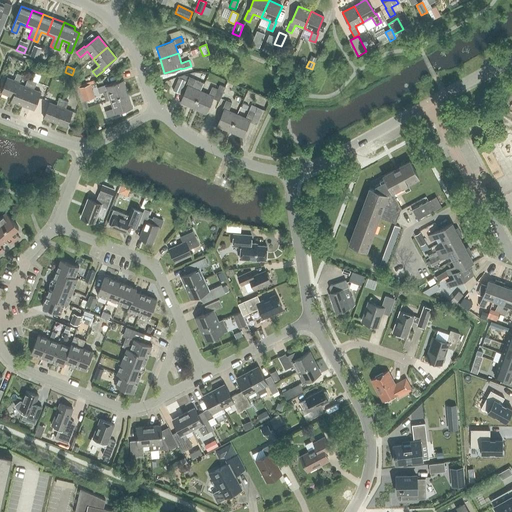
[(14,80),(7,77),(1,93),(12,97),(18,84),(22,75),(17,73),(14,80)]
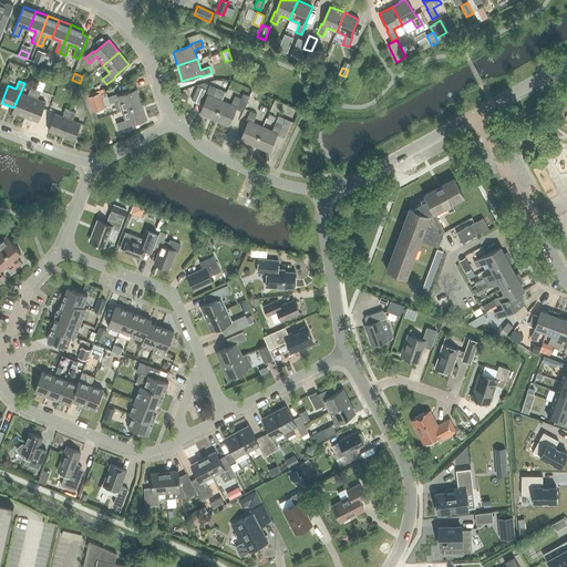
[(195,92),(191,100),(199,104),(203,95),(208,84),(204,83),(197,85),(195,92)]
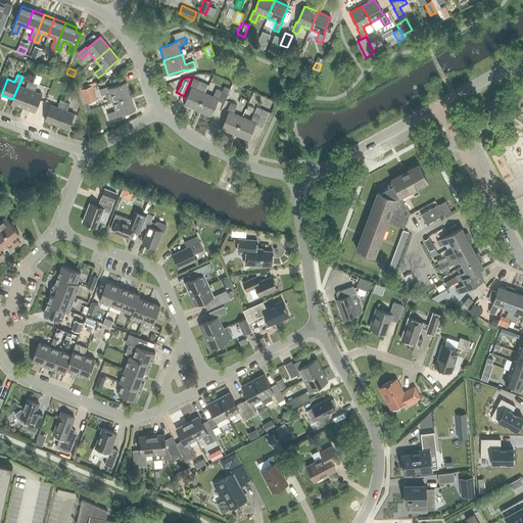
[(197,111),(205,93),(195,89),(199,81),(193,79),(189,88),(191,89),(184,105),(197,111)]
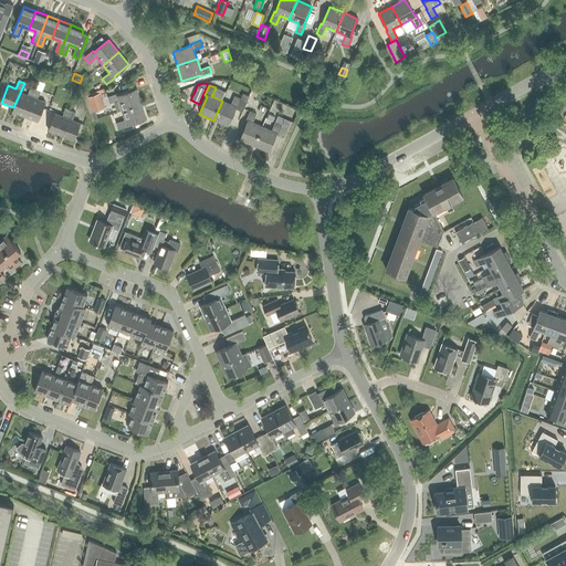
[(27,95),(20,93),(13,107),(12,112),(24,117),(35,90),(30,87),(27,95)]
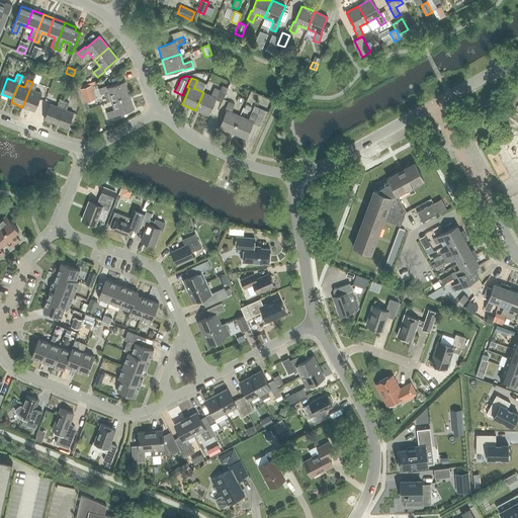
[(36,83),(32,82),(22,107),(34,111),(41,93),(34,90),(36,83)]
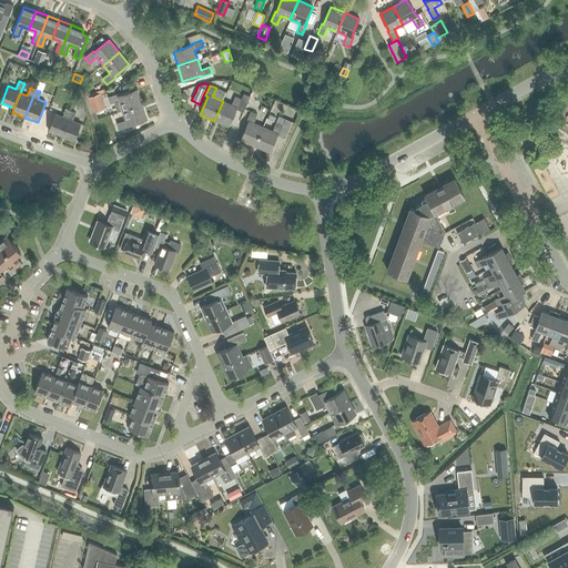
[(110,104),(119,101),(122,111),(142,104),(138,90),(119,95),(119,94),(108,98),(110,104)]
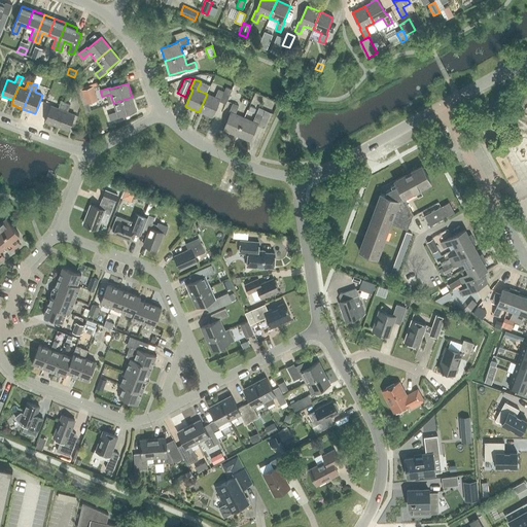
[(86,104),(98,100),(93,86),(78,92),(85,112),(89,111),(86,104)]
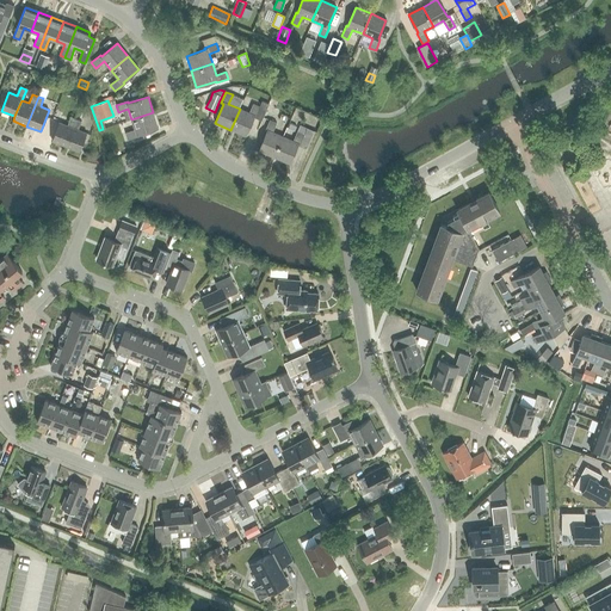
[(250,113),(240,109),(230,130),(245,136),(253,117),(261,121),(269,104),(261,102),(259,106),(253,104),(250,113)]
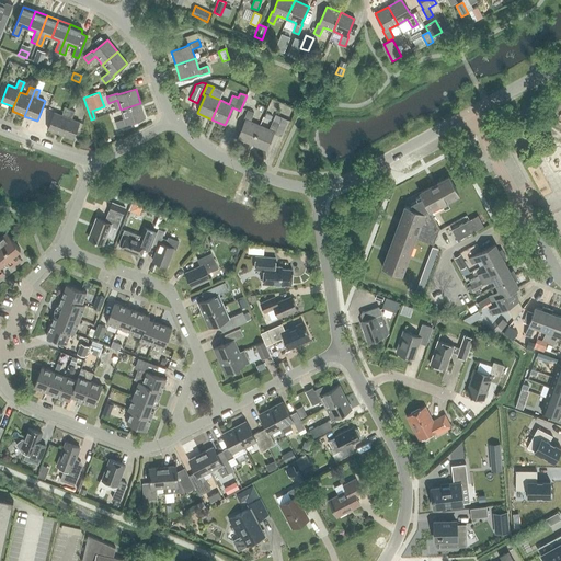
[(73,99),(71,106),(77,109),(80,101),(73,99)]
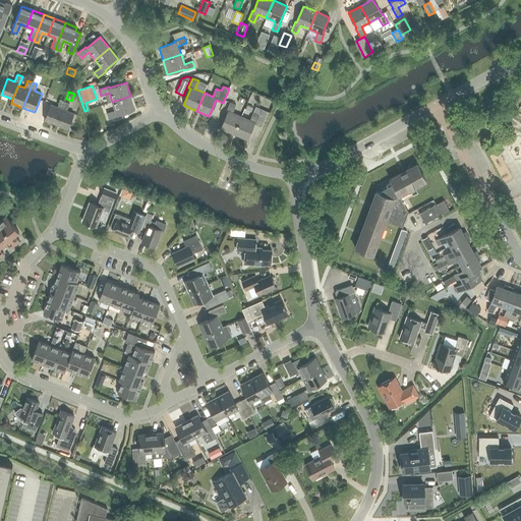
[(118,115),(134,109),(130,96),(112,102),(115,111),(107,113),(109,119),(118,116),(118,115)]
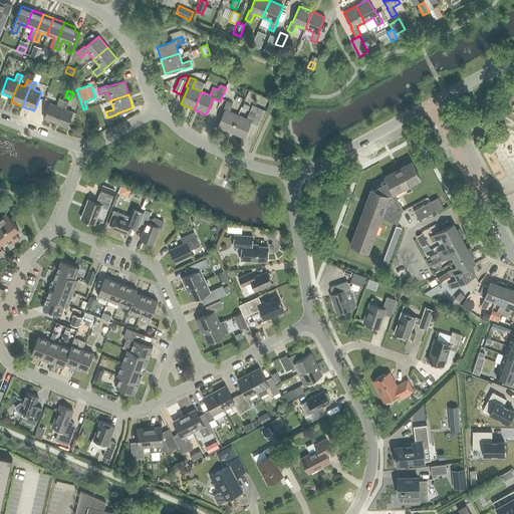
[(43,118),(55,123),(64,100),(59,98),(56,105),(50,102),(43,118)]
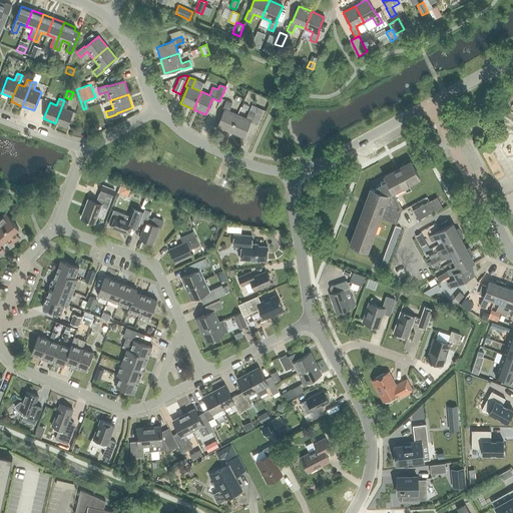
[(64,100),(55,123),(66,127),(72,111),(65,109),(68,102),(64,100)]
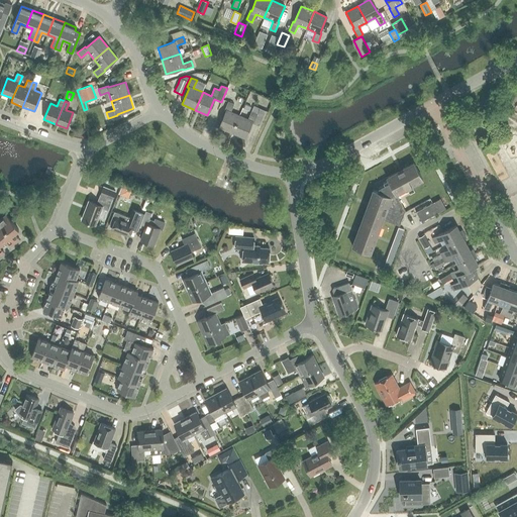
[(225,111),(218,127),(231,133),(239,116),(230,112),(234,104),(228,101),(224,111),(225,111)]
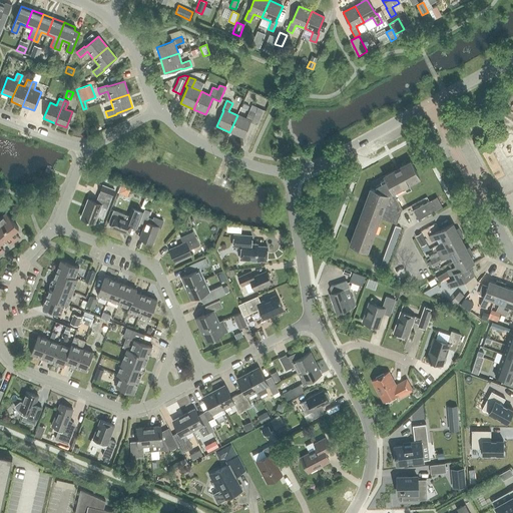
[(251,105),(245,118),(237,115),(229,132),(242,137),(249,122),(257,125),(264,110),(251,105)]
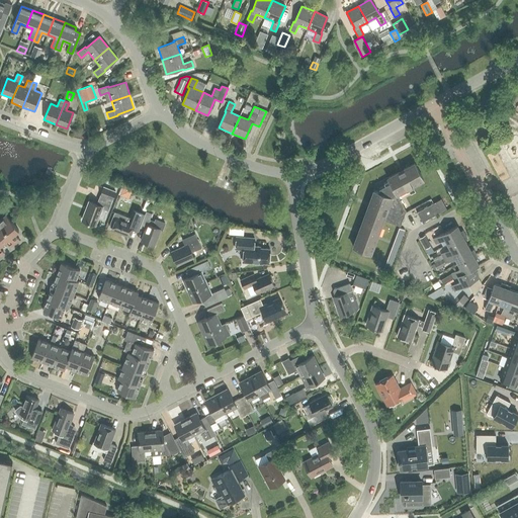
[(378,192),(374,190),(353,247),(371,253),(383,220),(400,226),(406,210),(398,194),(423,180),(414,163),(387,178),(391,182),(379,188),(378,192)]
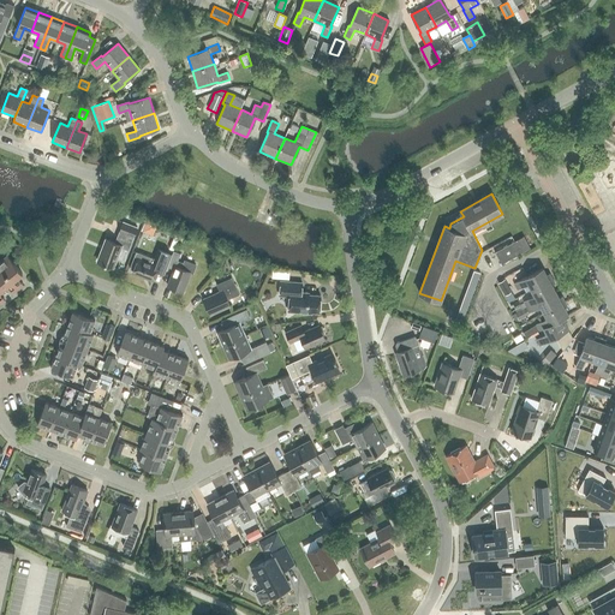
[(148,220),(145,231),(157,234),(161,224),(148,220)]
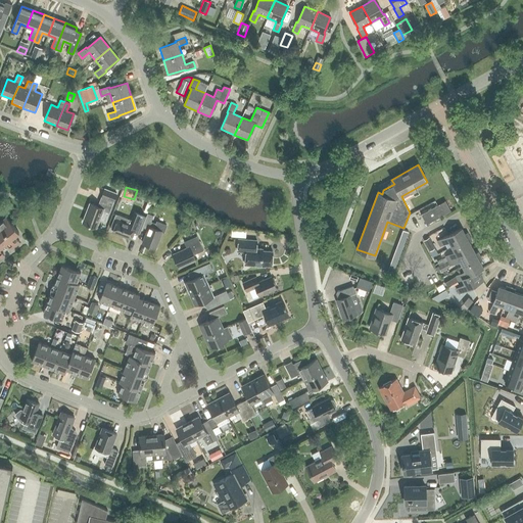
[(113,201),(116,193),(104,189),(97,206),(90,203),(83,222),(96,227),(102,210),(109,212),(113,201)]
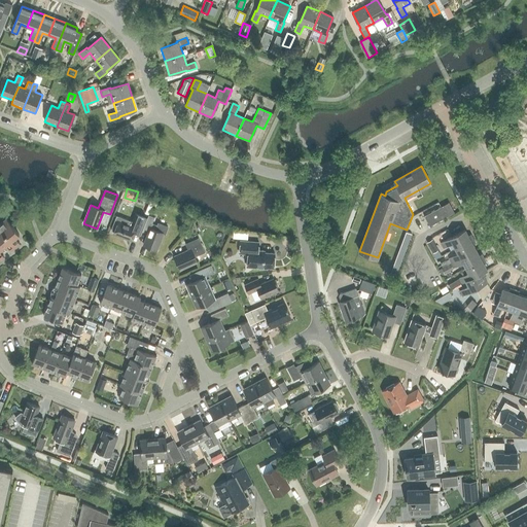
[(150,199),(148,205),(145,213),(148,215),(153,201),(154,200),(150,199)]
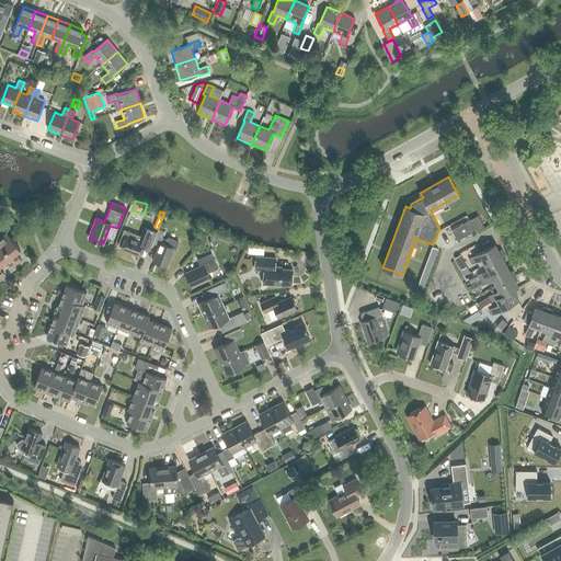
[(478,216),(472,219),(451,230),(457,241),(483,226),(478,216)]
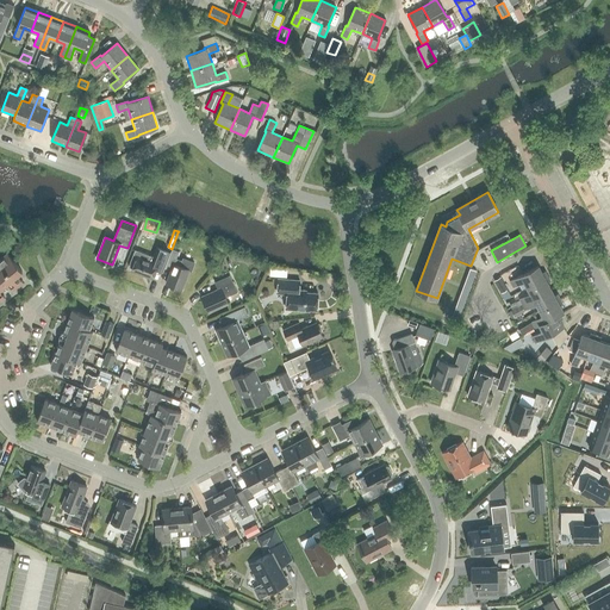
[(132,268),(131,271),(151,278),(155,269),(162,273),(170,253),(156,248),(153,257),(135,250),(129,267),(132,268)]
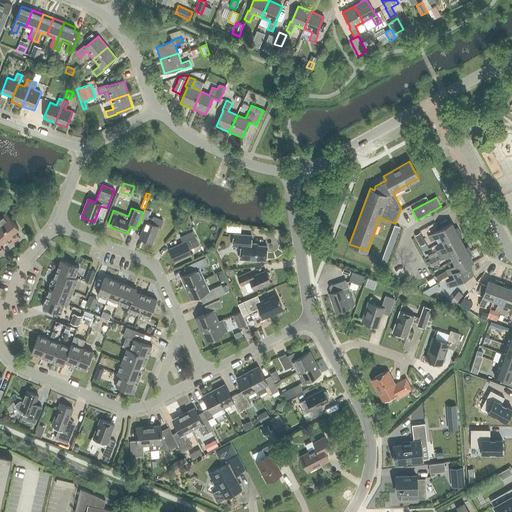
[(145,224),(139,238),(152,243),(158,227),(160,227),(163,221),(154,217),(153,219),(148,217),(150,211),(144,209),(139,222),(145,224)]
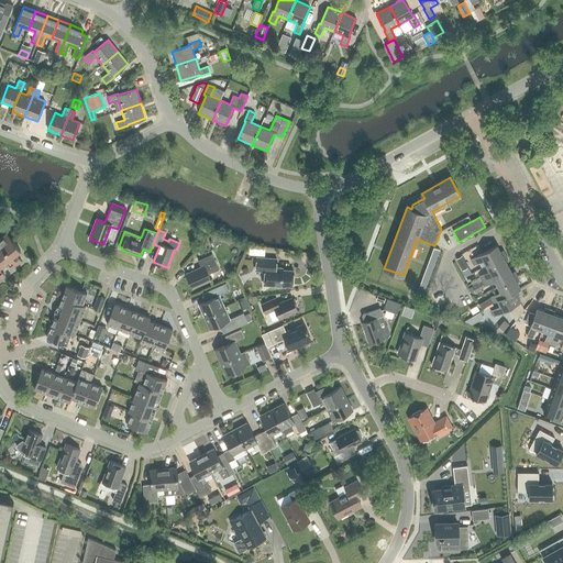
[(20,251),(7,234),(0,239),(0,243),(17,265),(21,261),(15,254),(20,251)]
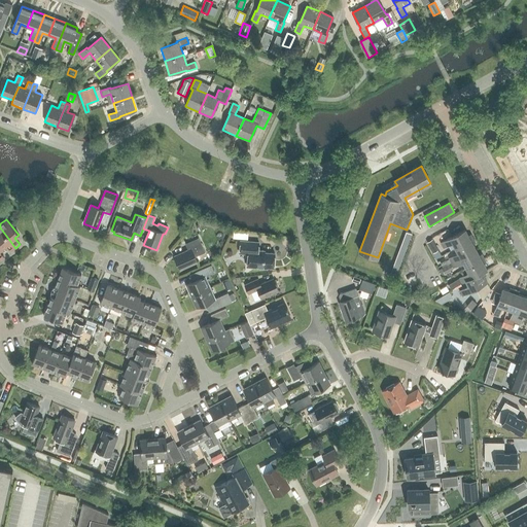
[(0,227),(0,245),(2,248),(6,245),(11,251),(15,248),(0,227)]
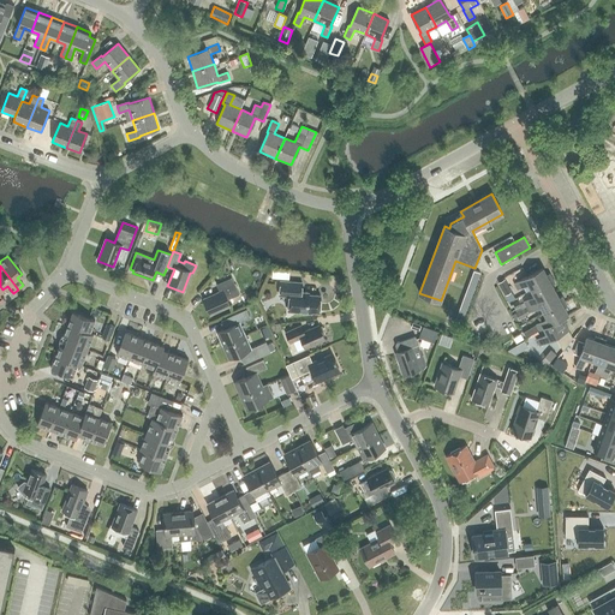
[(531,290),(553,279),(549,274),(547,275),(543,268),(514,284),(517,290),(527,284),(531,290)]
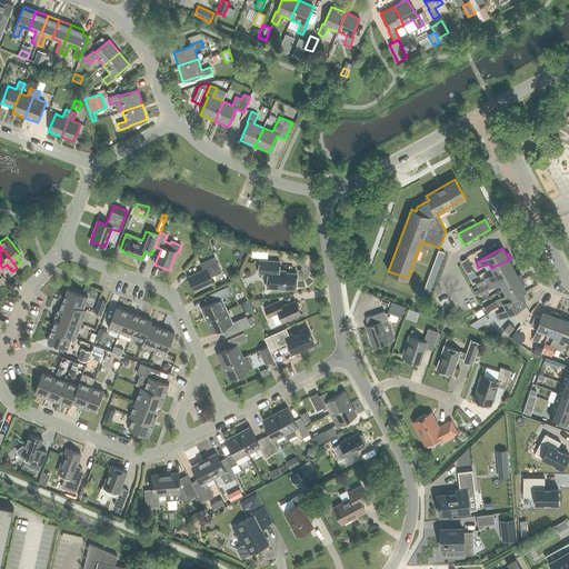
[(439,250),(426,286),(431,287),(445,252),(439,250)]
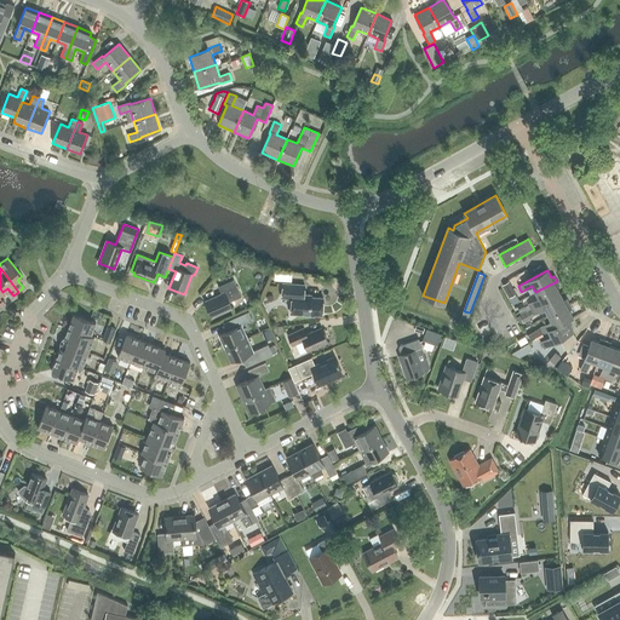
[(222,294),(205,302),(212,317),(231,308),(245,302),(237,287),(234,276),(217,283),(218,287),(222,294)]
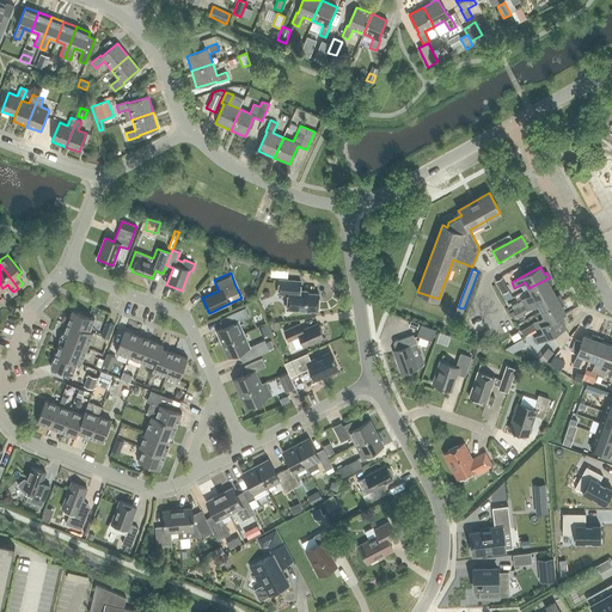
[(508,291),(501,277),(495,281),(502,294),(508,291)]
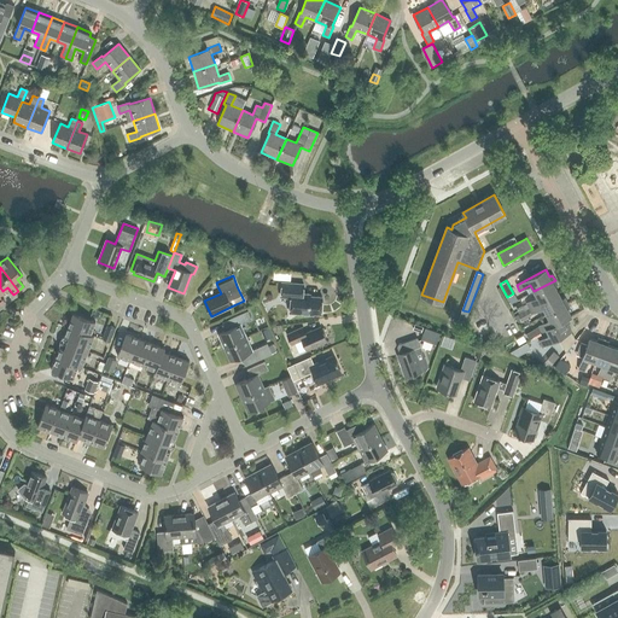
[(526,303),(529,309),(558,293),(554,286),(558,284),(555,280),(534,291),(537,297),(526,303)]
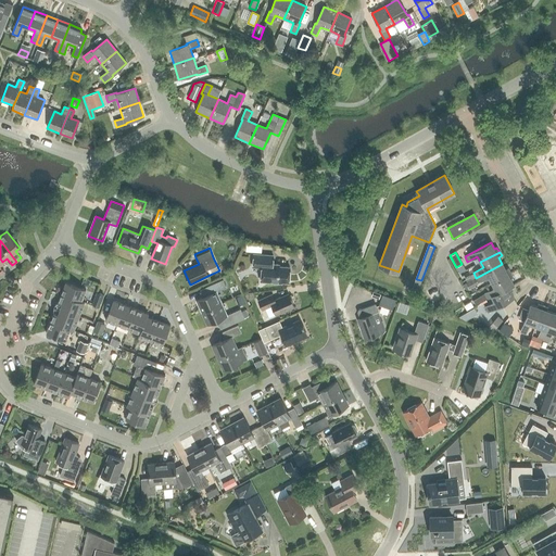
[(279,265),(273,265),(273,256),(253,254),(253,267),(262,268),(261,281),(281,283),(281,282),(289,282),(290,267),(279,266),(279,265)]
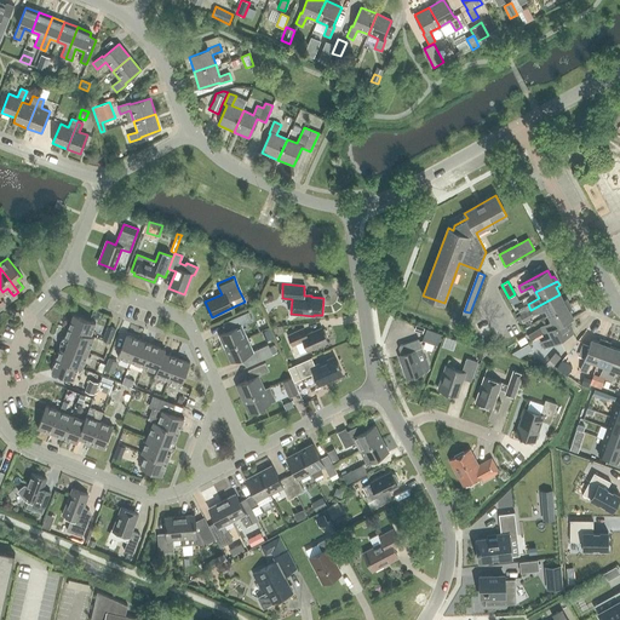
[(563,300),(560,294),(530,310),(534,315),(545,309),(547,315),(569,304),(567,299),(563,300)]
